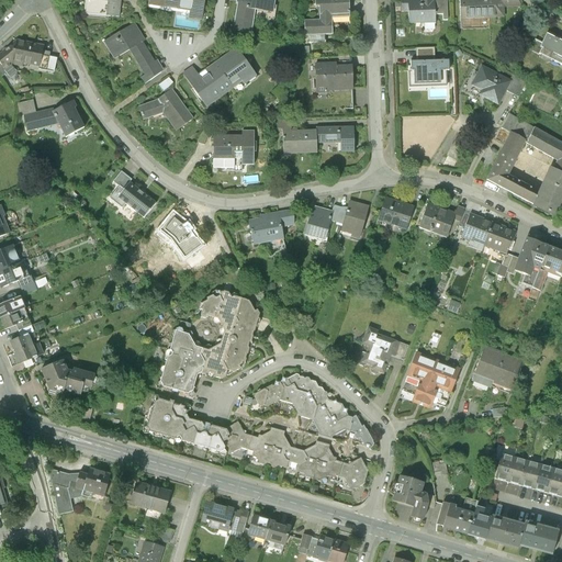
[(86,0),(85,15),(117,19),(120,0),(86,0)]
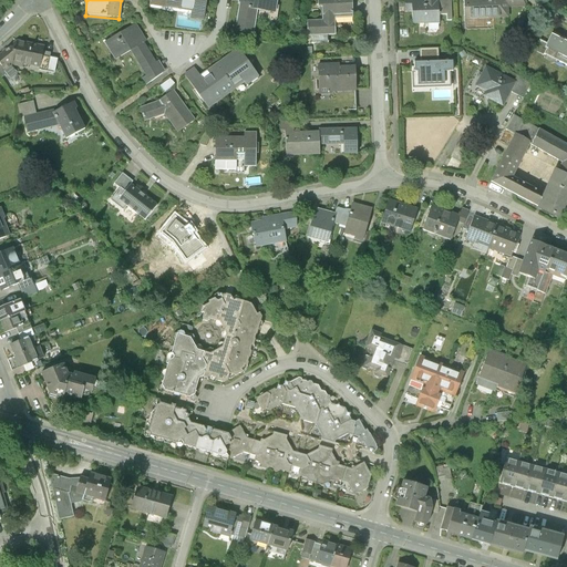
[(150,0),(148,8),(165,10),(166,0),(150,0)]
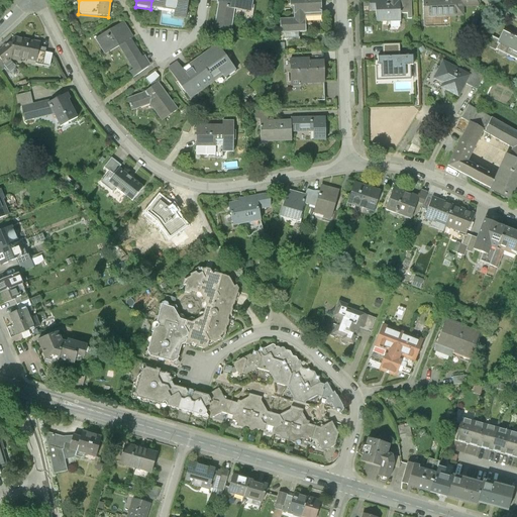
[(184,21),(187,0),(151,0),(150,9),(174,13),(173,19),(184,21)]
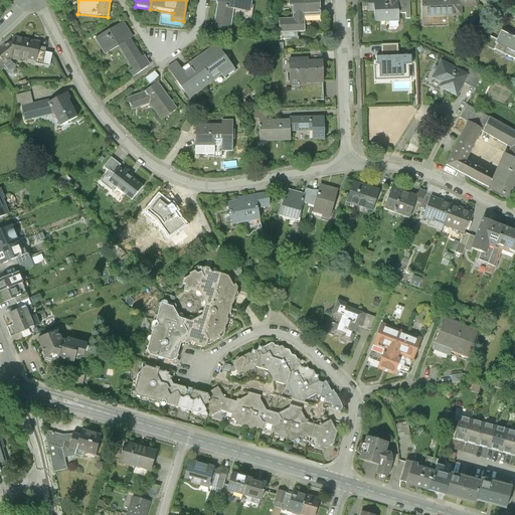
[(217,0),(217,3),(218,4),(214,30),(229,32),(233,10),(243,11),(242,18),(246,19),(246,21),(251,21),(253,7),(250,7),(251,0),(217,0)]
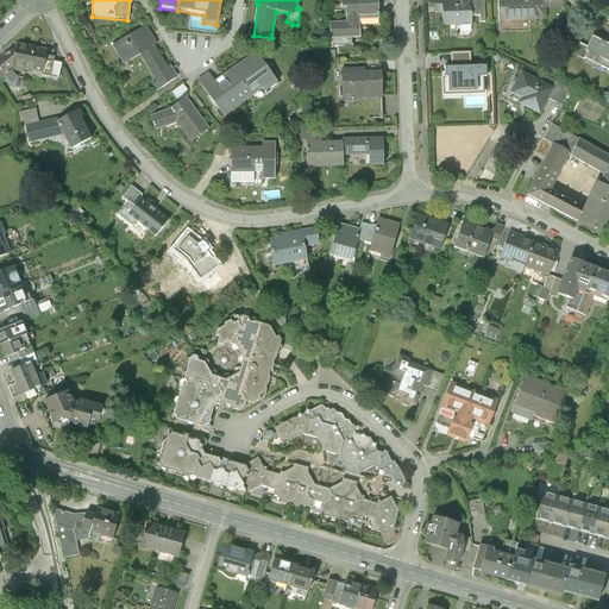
[(331,26),(331,42),(336,42),(351,41),(359,41),(359,22),(378,20),(377,0),(343,0),(343,10),(347,10),(347,25),(331,26)]
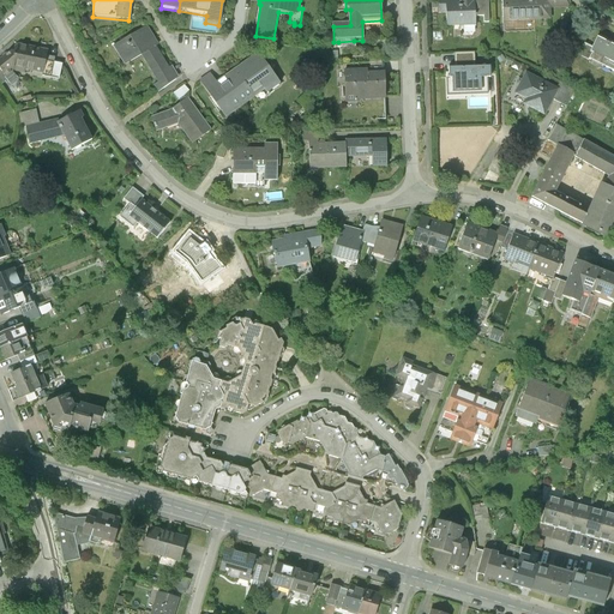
[(446,0),(438,0),(439,4),(432,4),(432,8),(439,8),(439,13),(446,13),(447,25),(476,25),(475,17),(475,1),(446,1),(446,0)]
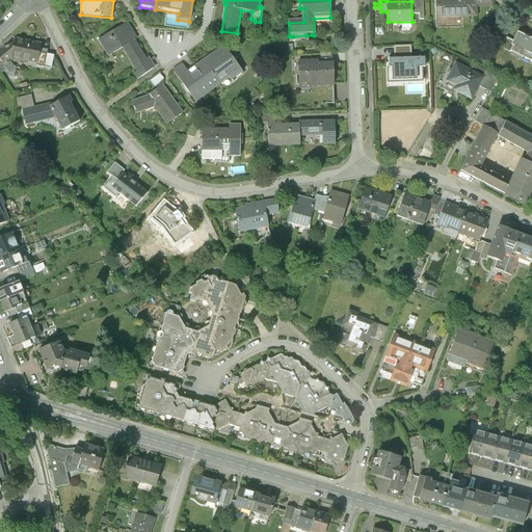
[(434,0),(434,1),(435,20),(476,18),(475,8),(494,7),(494,1),(491,0),(434,0)]
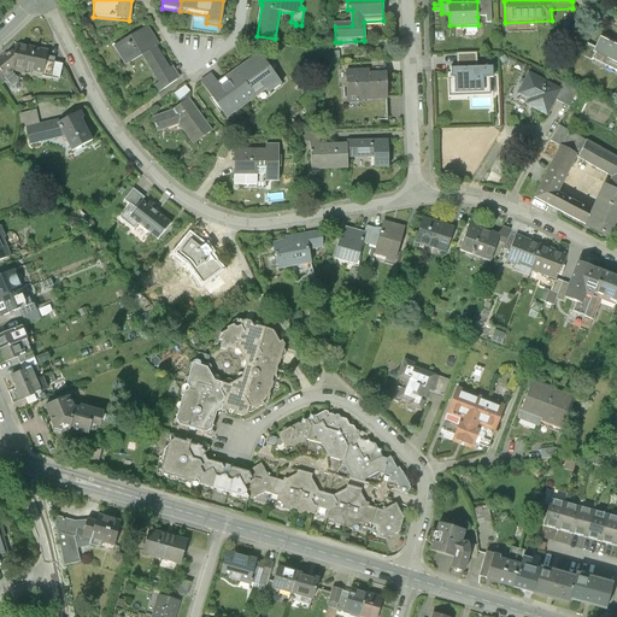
[(491,1),(477,1),(477,17),(487,17),(487,23),(492,23),(491,1)]
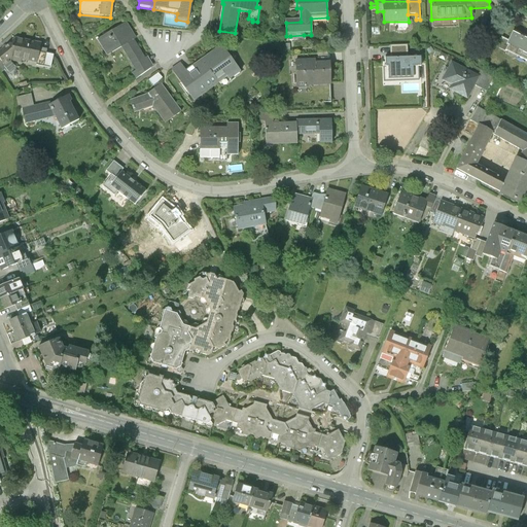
[(126,25),(97,41),(106,57),(121,48),(136,73),(132,76),(135,80),(152,69),(147,60),(144,61),(133,41),(135,40),(126,25)]
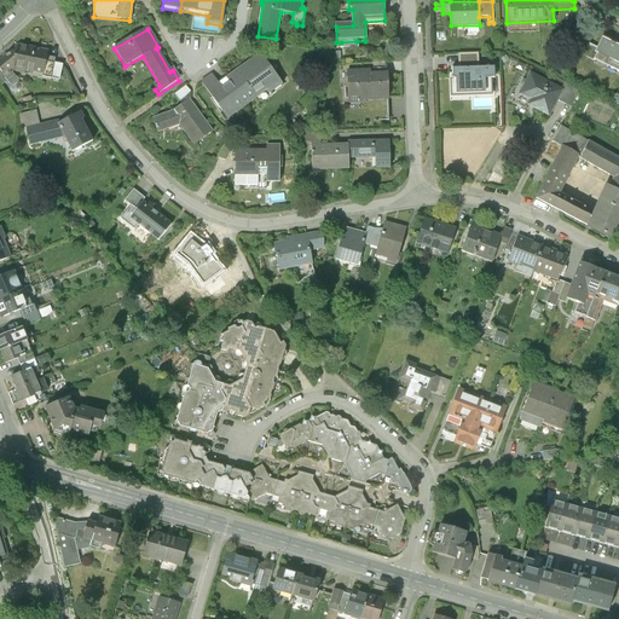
[(618,45),(603,38),(594,61),(618,73),(618,45)]
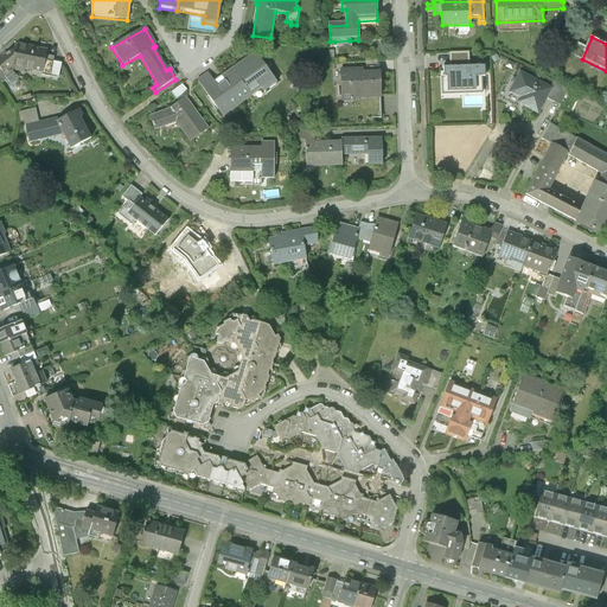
[(23,72),(24,68),(18,45),(0,59),(0,70),(4,76),(11,71),(12,70),(23,72)]
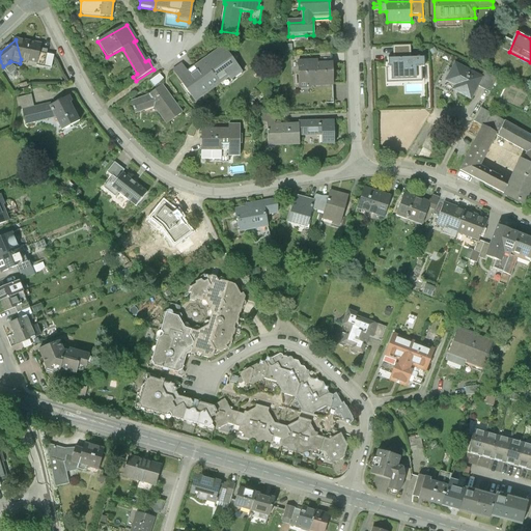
[(39,44),(16,39),(21,59),(36,62),(39,47),(39,44)]
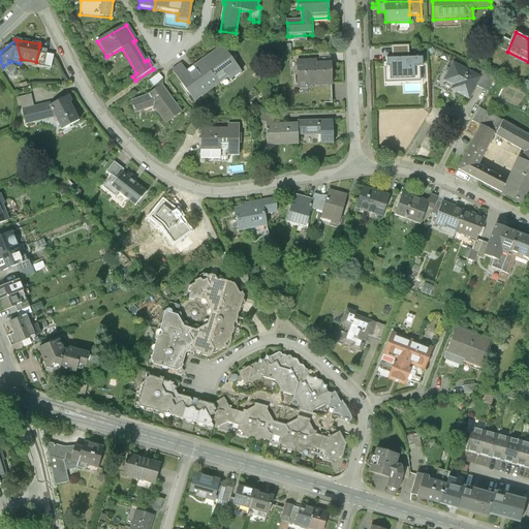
[(408,45),(391,47),(391,59),(409,59),(408,45)]
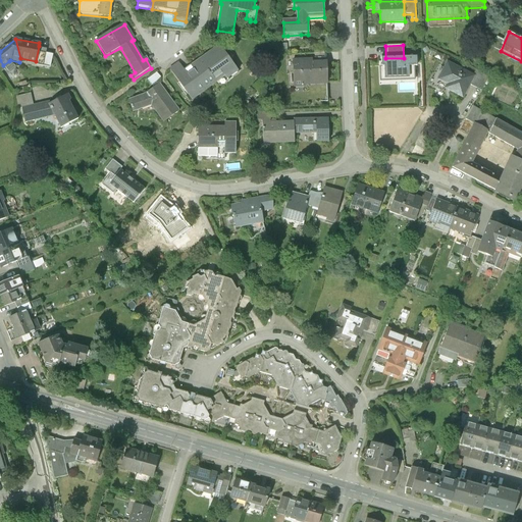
[(39,46),(36,61),(35,64),(49,67),(52,55),(45,53),(46,48),(39,46)]
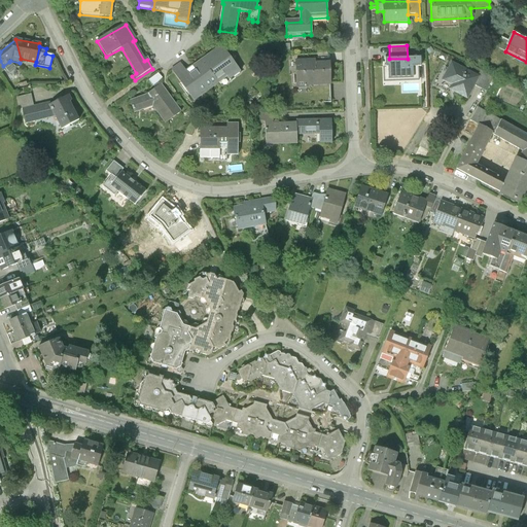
[(180,66),(172,72),(194,102),(227,79),(229,81),(240,73),(221,47),(185,73),(180,66)]
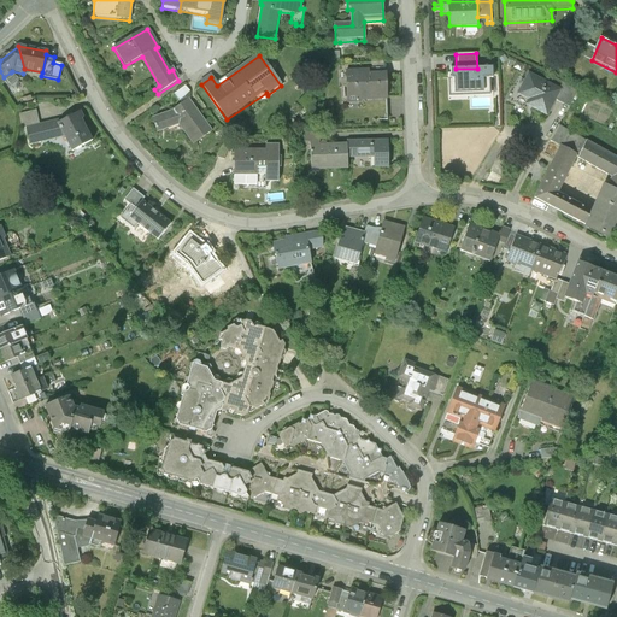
[(456,69),(450,69),(451,80),(453,80),(453,93),(489,92),(489,80),(492,78),(492,68),(477,69),(456,69)]
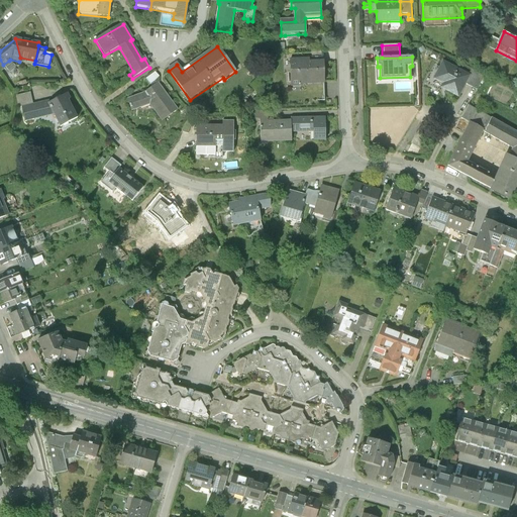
[(0,60),(0,71),(0,72),(5,69),(7,71),(13,66),(9,61),(3,65),(0,60)]
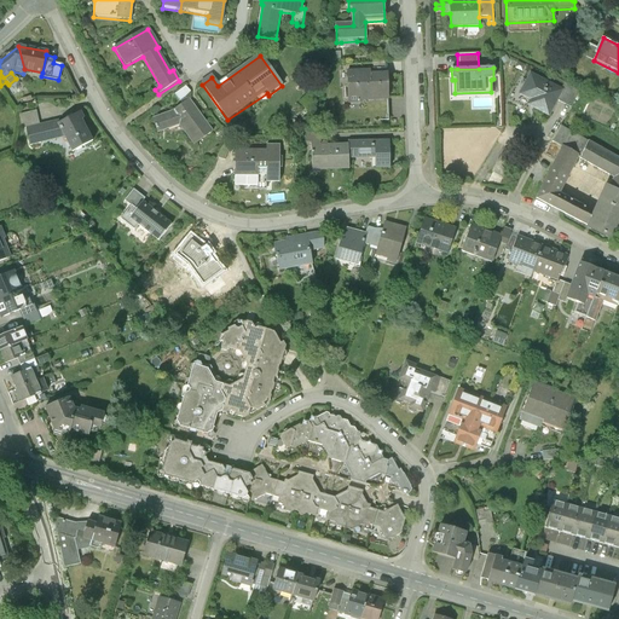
[(370,71),(347,73),(348,100),(388,99),(387,74),(370,74),(370,71)]
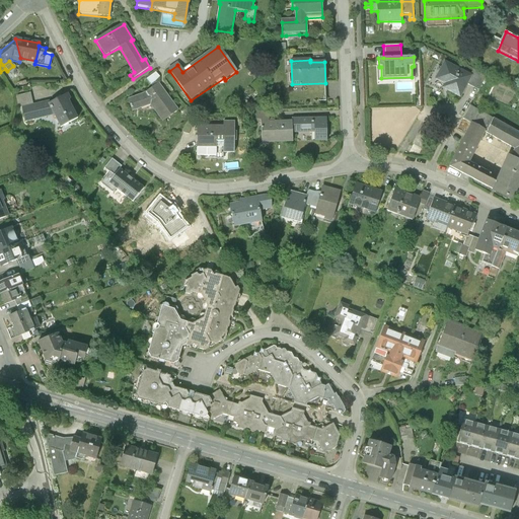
[(470,77),(444,63),(435,80),(444,84),(442,89),(459,98),(466,85),(470,77)]
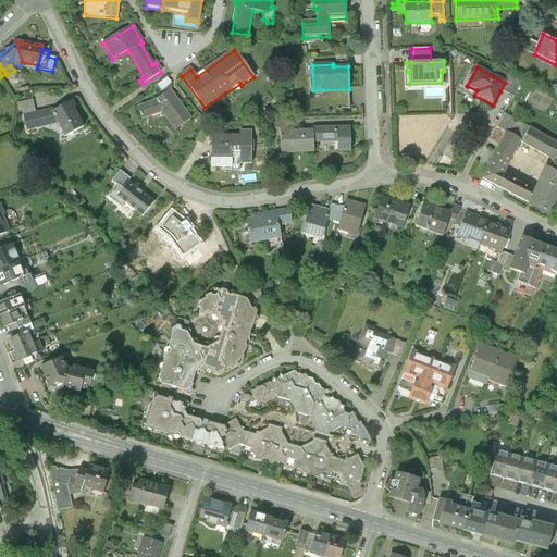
[(508,76),(505,83),(500,91),(514,98),(521,84),(508,76)]
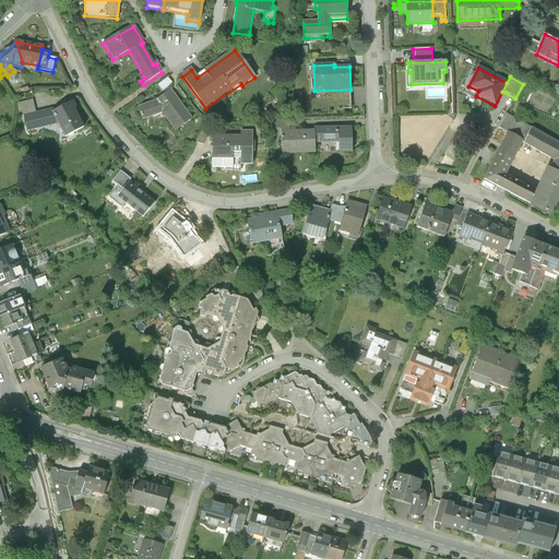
[(167,81),(157,86),(163,93),(173,85),(167,81)]
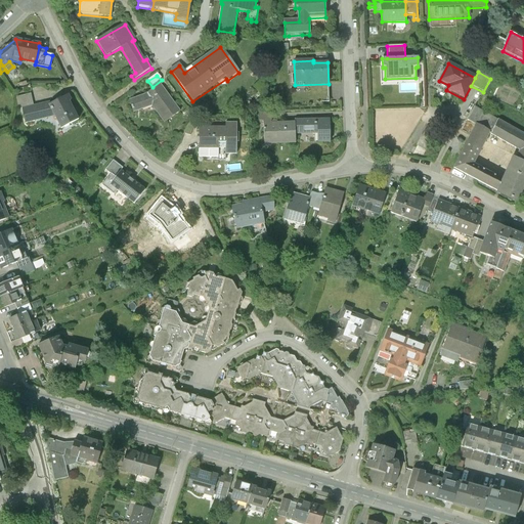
[(147,95),(129,101),(133,113),(153,106),(165,124),(180,114),(161,86),(147,95)]
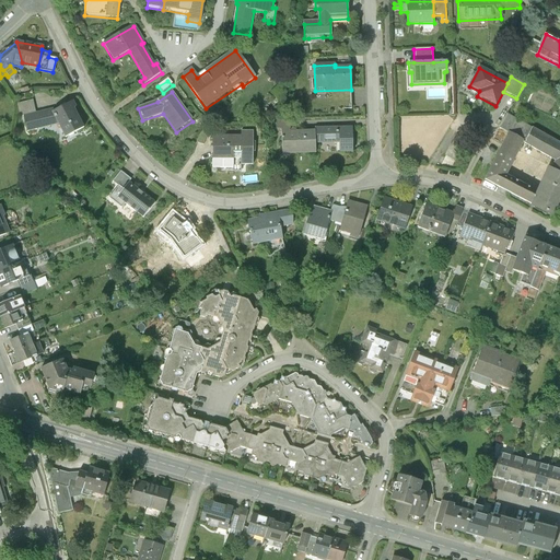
[(32,101),(15,104),(19,117),(23,116),(35,114),(32,101)]
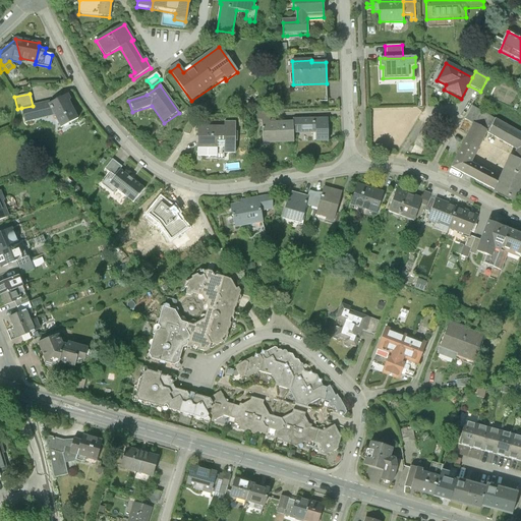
[(69,95),(50,104),(55,115),(61,126),(78,117),(69,100),(71,98),(69,95)]
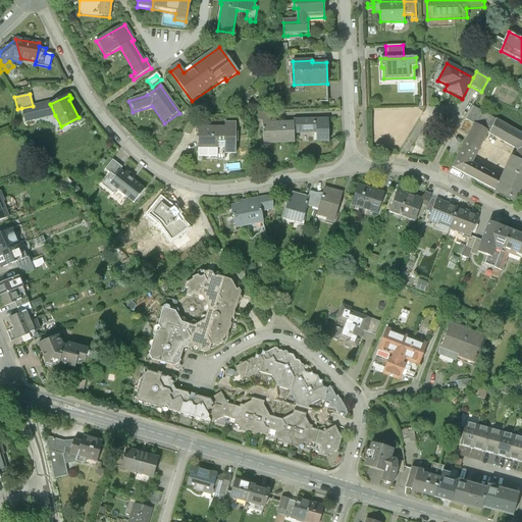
[(25,121),(55,115),(50,104),(49,102),(33,106),(21,108),(25,121)]
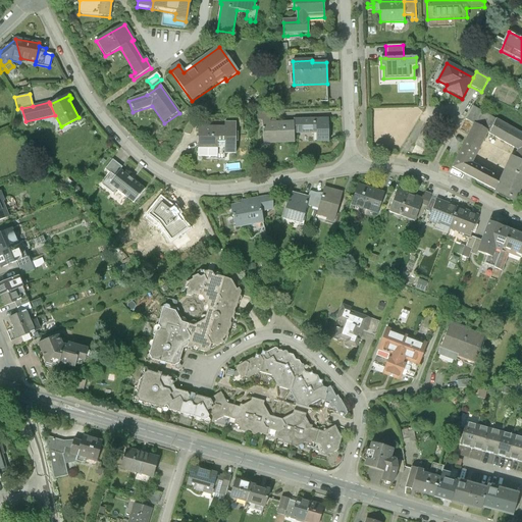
[(521,135),(496,121),(473,108),(466,120),(473,125),(451,168),(496,192),(514,201),(521,184),(521,135)]
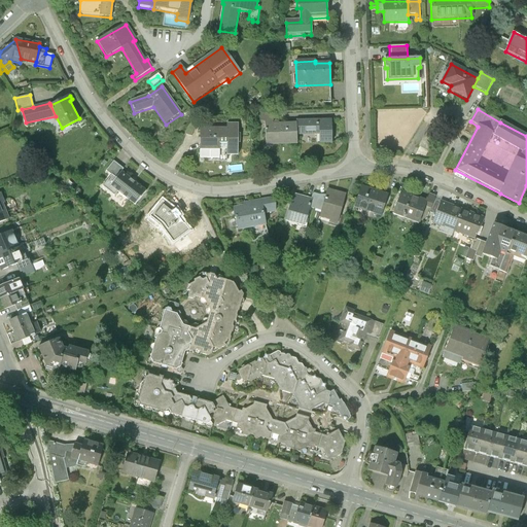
[(273,115),(261,115),(261,123),(267,123),(267,146),(297,145),(296,136),(296,125),(273,125),(273,115)]
